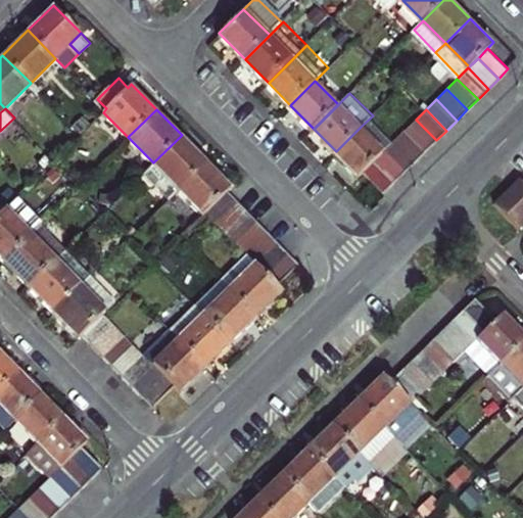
[(374,113),(373,115),(361,127),(384,150),(395,140),(397,137),(374,113)]
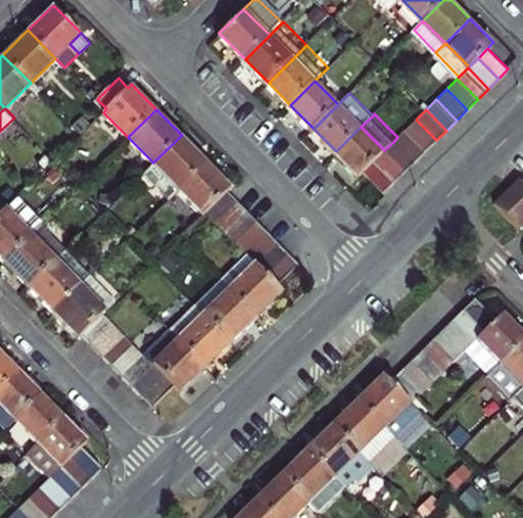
[(436,140),(416,120),(405,130),(426,150),(436,140)]
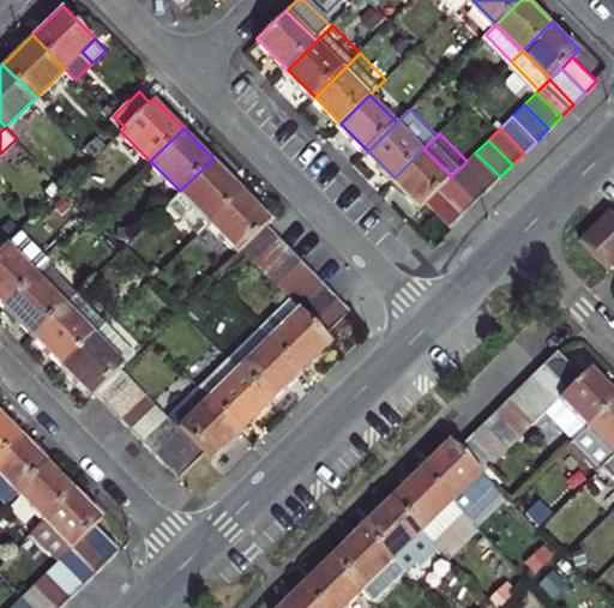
[(440,187),(451,176),(423,149),(395,178),(422,205),(427,200),(440,187)]
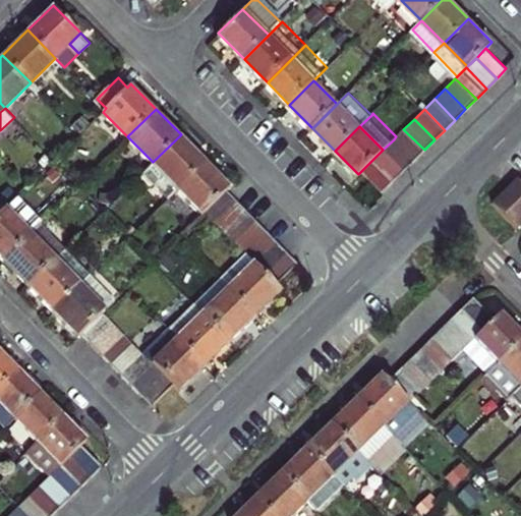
[(403,129),(396,136),(394,139),(414,160),(424,150),(403,129)]
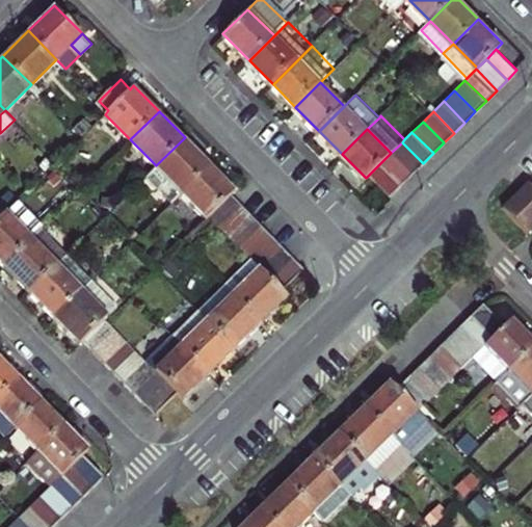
[(210,162),(185,137),(156,165),(147,175),(171,200),(181,191),(210,162)]
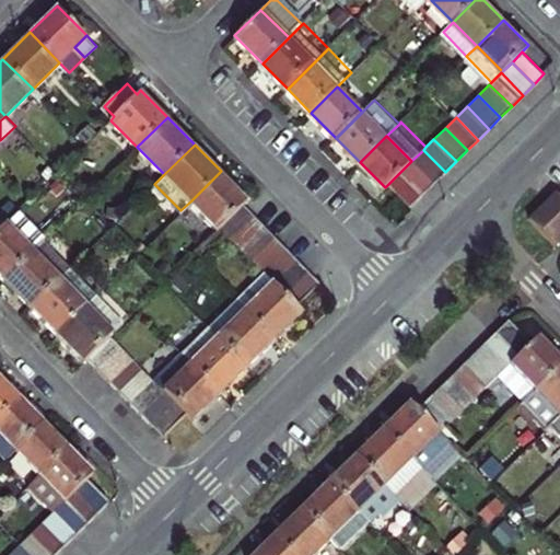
[(423,150),(411,161),(433,184),(445,172),(423,150)]
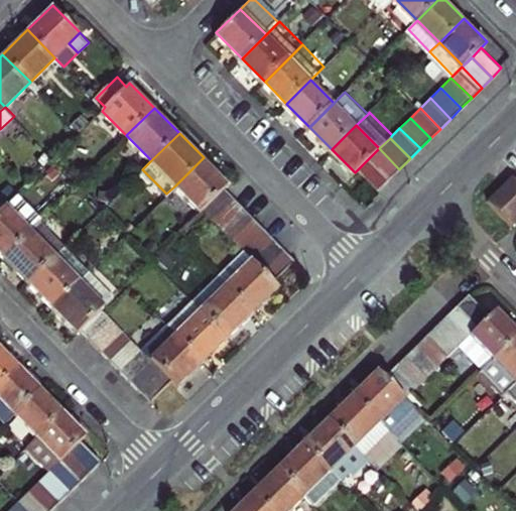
[(399,169),(379,148),(370,157),(390,178),(399,169)]
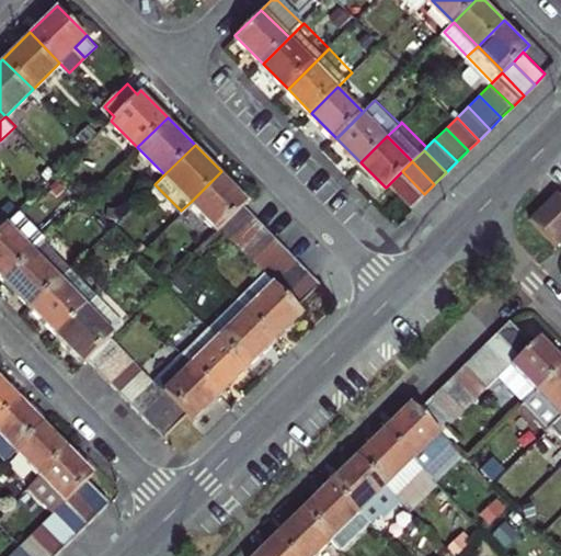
[(249,199),(221,171),(191,202),(218,229),(221,226),(247,201),(249,199)]
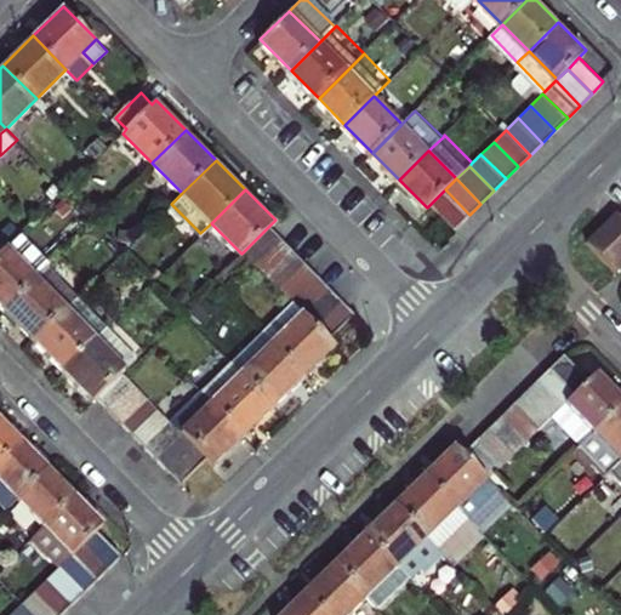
[(456,227),(469,215),(445,189),(432,203),(456,227)]
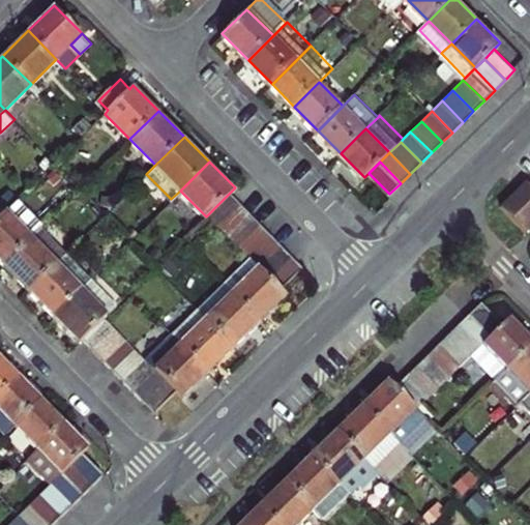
[(527,227),(529,223),(529,185),(523,178),(501,200),(527,227)]
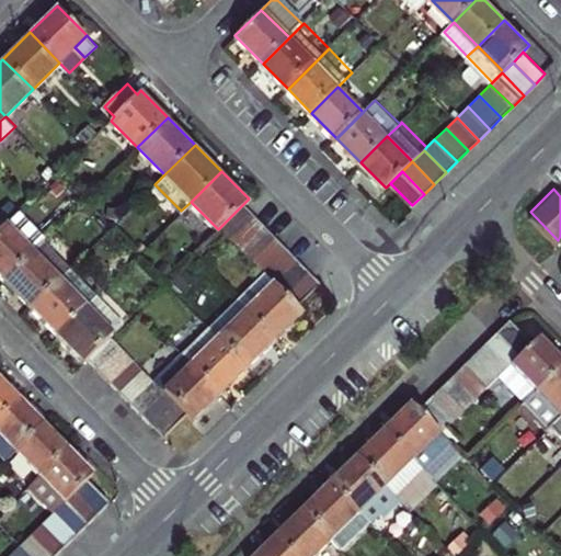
[(221,226),(232,238),(259,213),(247,201),(221,226)]
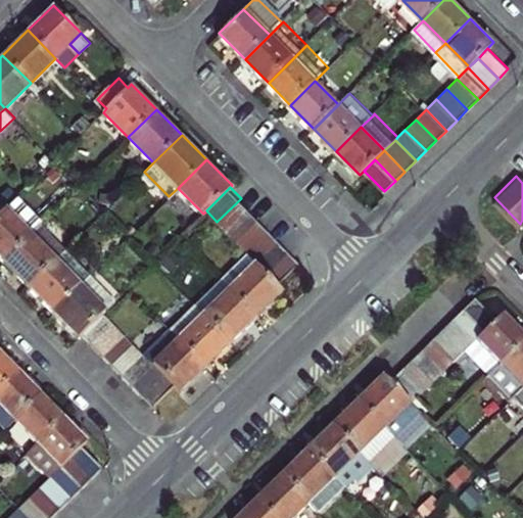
[(0,253),(6,260),(34,232),(42,224),(43,223),(17,197),(5,209),(0,203),(0,253)]
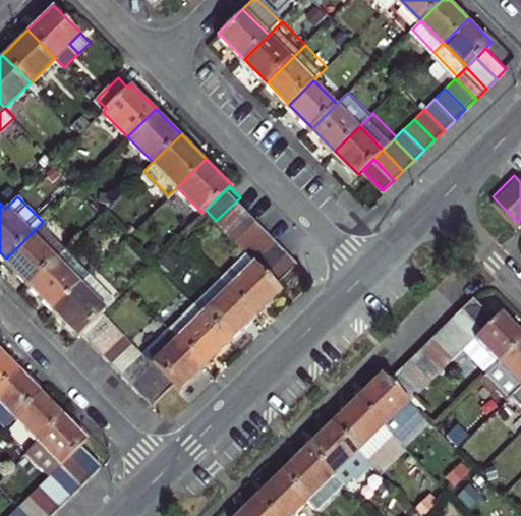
[(226,231),(249,208),(240,197),(216,221),(226,231)]
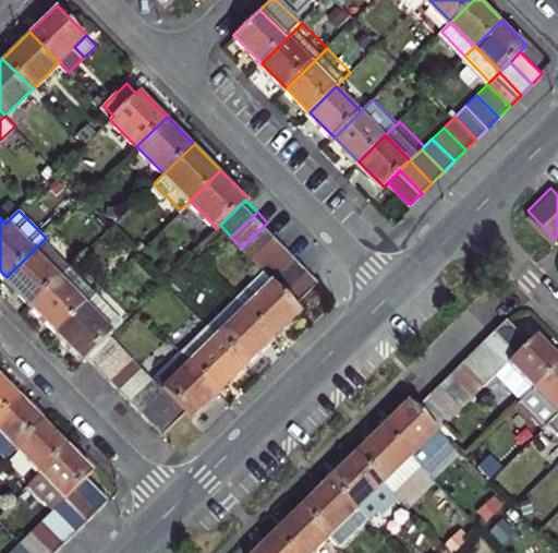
[(242,248),(254,260),(279,233),(267,223),(242,248)]
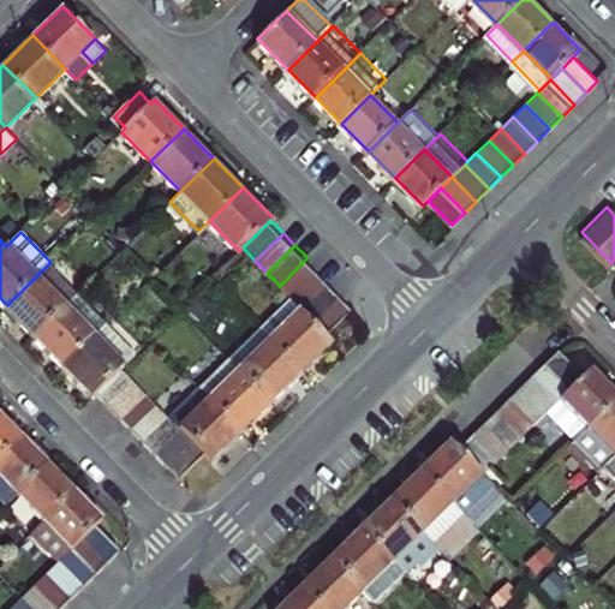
[(280,286),(291,297),(318,268),(308,257),(280,286)]
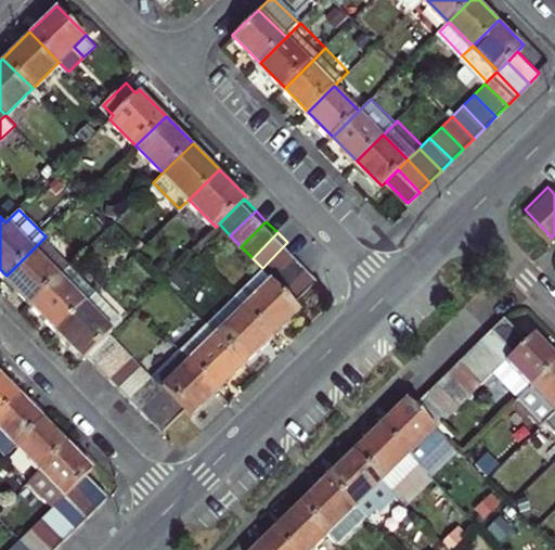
[(72,265),(44,238),(36,246),(62,273),(72,265)]
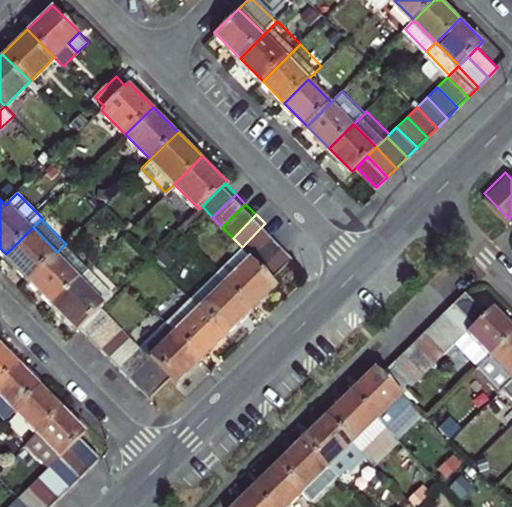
[(209,230),(202,223),(194,231),(201,238),(209,230)]
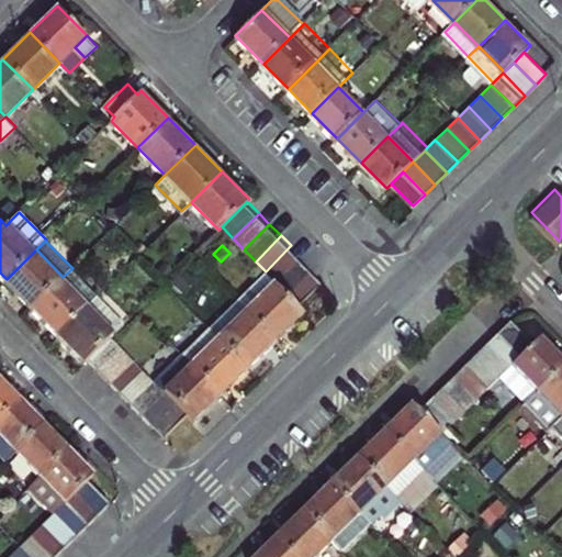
[(267,273),(277,282),(302,256),(291,245),(266,271),(267,273)]
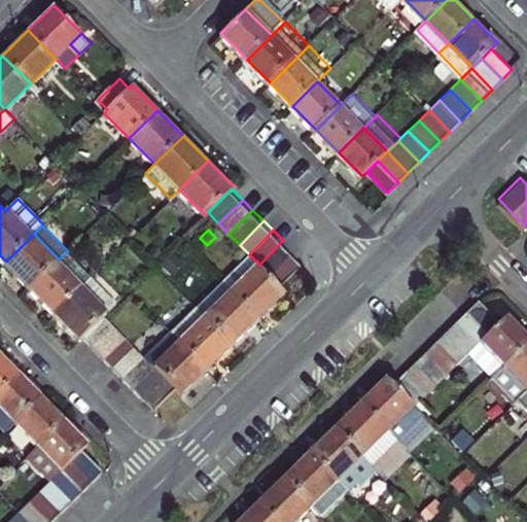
[(31,287),(59,259),(34,234),(6,262),(31,287)]
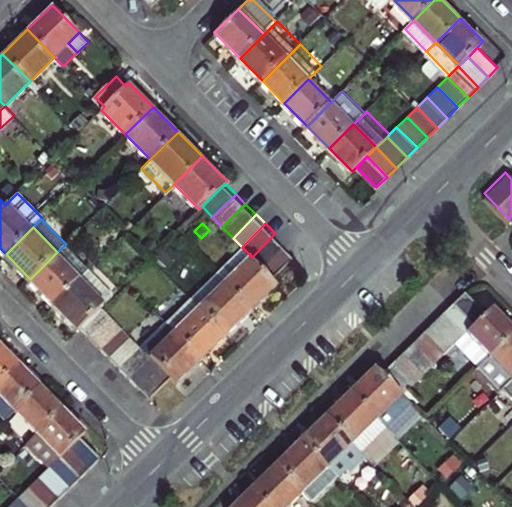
[(262,267),(285,244),(275,233),(252,257),(262,267)]
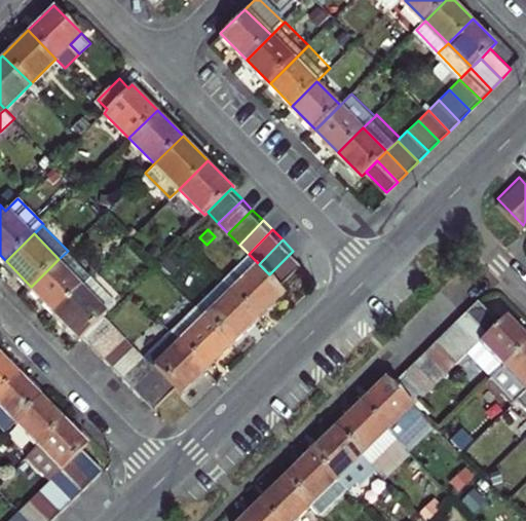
[(186,258),(174,246),(159,260),(171,272),(186,258)]
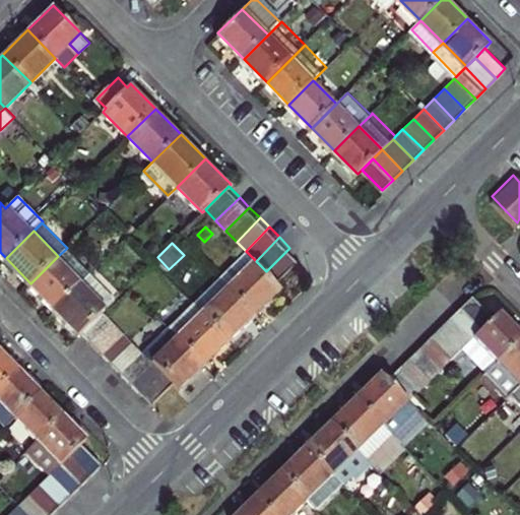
[(58,256),(30,283),(56,309),(91,272),(67,248),(58,256)]
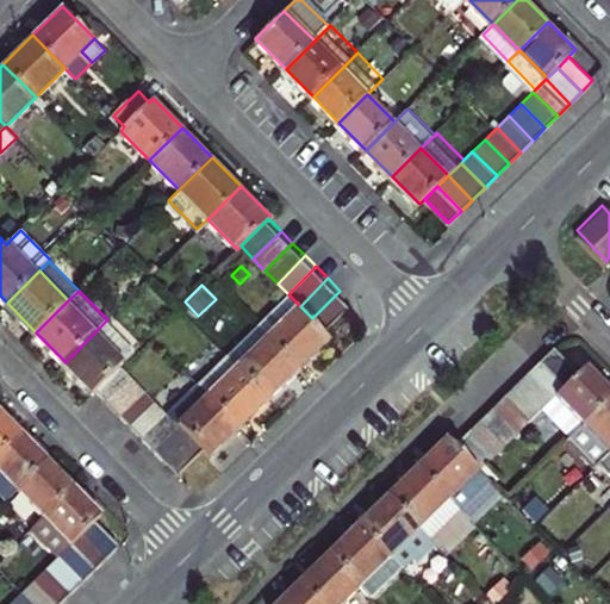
[(325,330),(353,303),(340,291),(312,318),(325,330)]
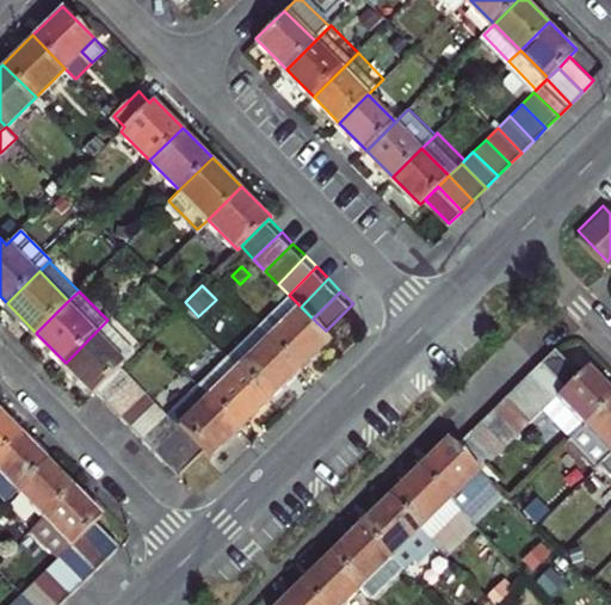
[(290,296),(260,326),(271,335),(303,368),(332,338),(326,331),(313,319),(301,307),(290,296)]
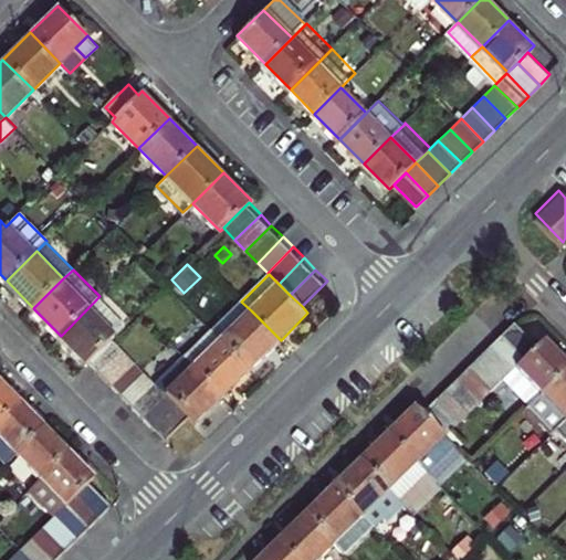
[(61,336),(87,362),(91,360),(114,337),(127,324),(100,296),(61,336)]
